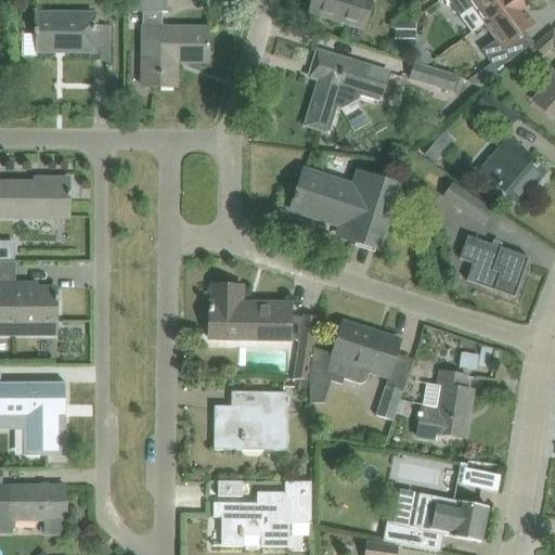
[(208,62),(208,29),(163,29),(163,13),(164,13),(164,0),(124,0),(124,12),(145,12),(144,88),(176,88),(176,75),(176,55),(185,55),(186,62),(208,62)]
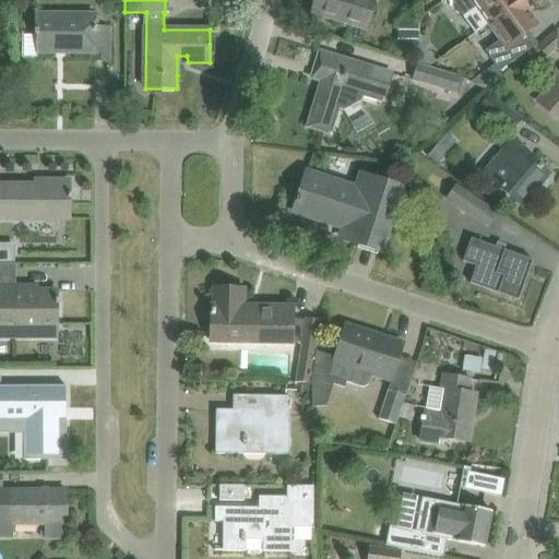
[(313,0),(310,13),(331,20),(366,30),(373,0),(313,0)]
